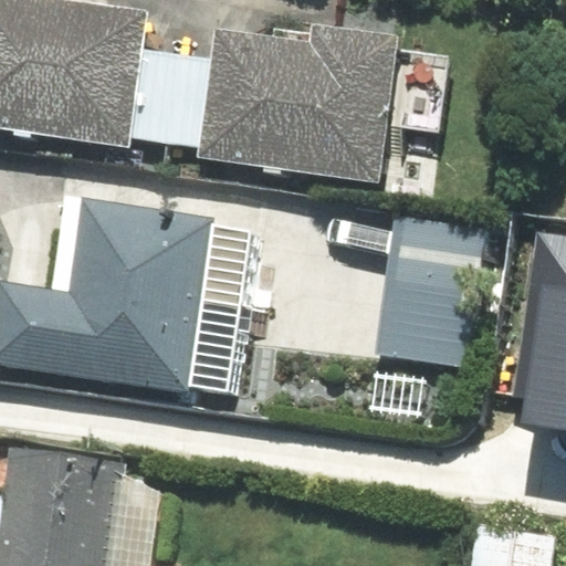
[(147,12),(63,0),(0,0),(0,126),(127,145),(128,137),(142,49),(147,12)]
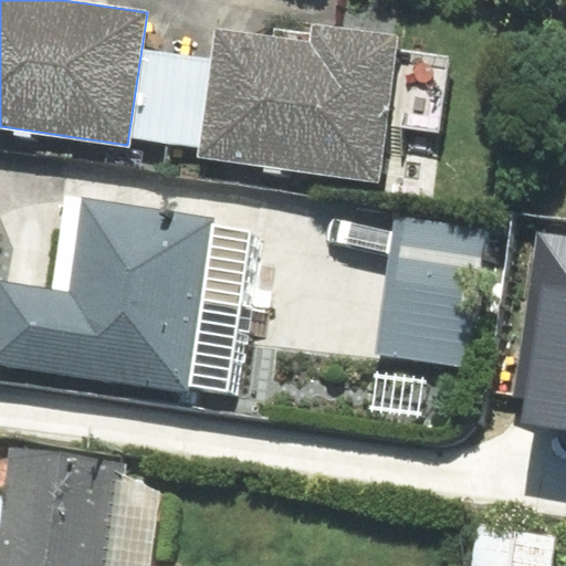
[(310,43),(217,30),(212,59),(200,147),(199,157),(378,180),(398,37),(312,24),(310,43)]
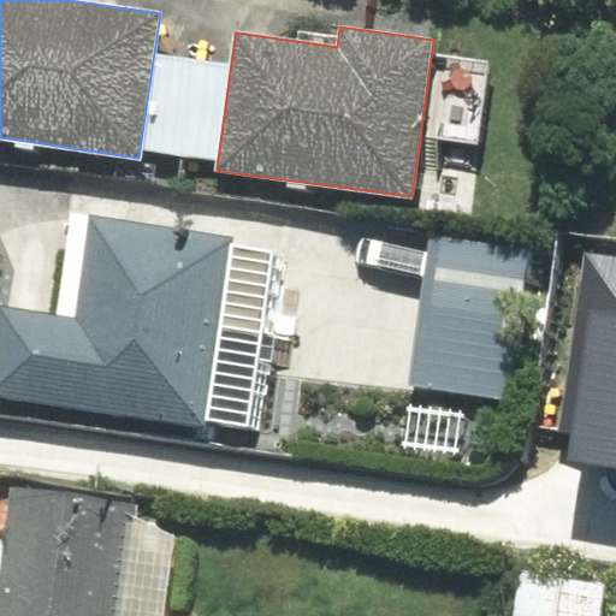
[(154,53),(140,149),(218,160),(231,64),(154,53)]
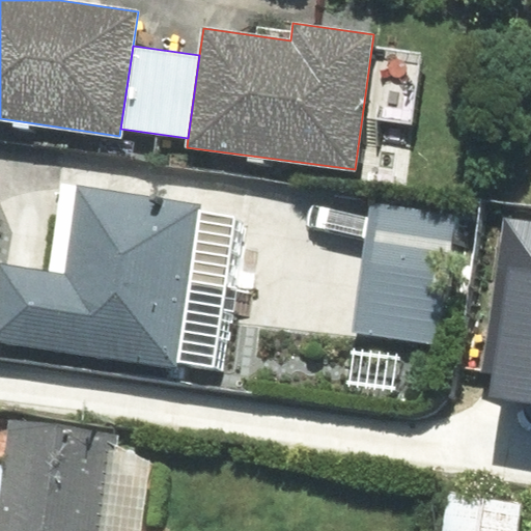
[(65,275),(2,264),(0,278),(0,339),(175,366),(176,361),(213,366),(235,217),(198,211),(199,206),(79,188),(65,275)]
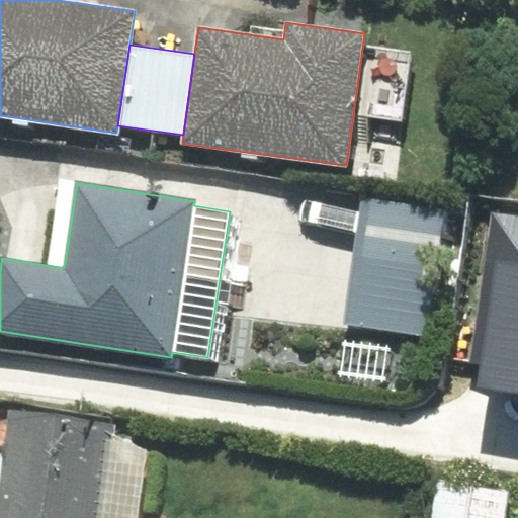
[(446,212),(363,200),(346,325),(428,336),(446,212)]
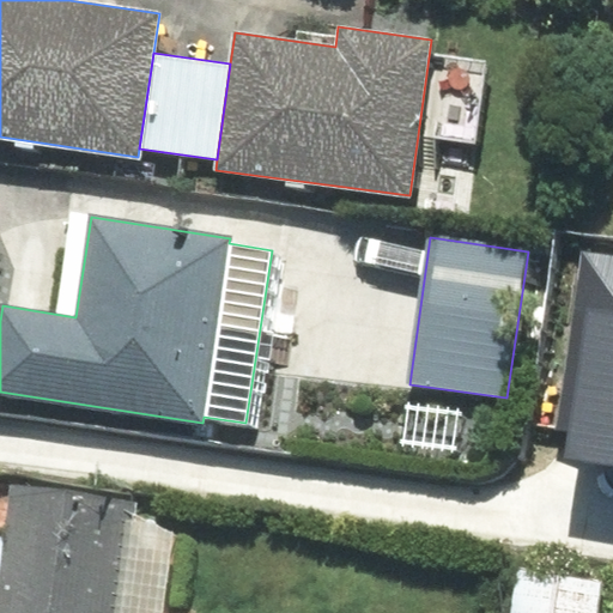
[(612,255),(581,252),(553,430),(571,432),(568,459),(612,465),(612,255)]
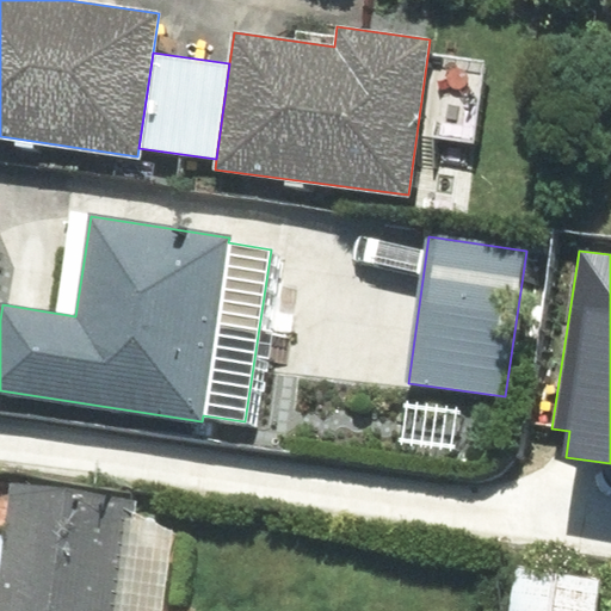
[(135,501),(12,485),(0,572),(0,610),(164,610),(174,534),(134,516),(135,501)]
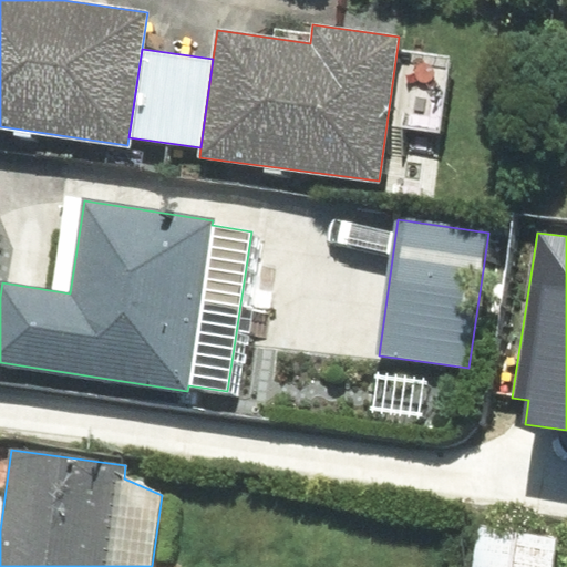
[(552,566),(557,538),(480,526),(472,566),(552,566)]
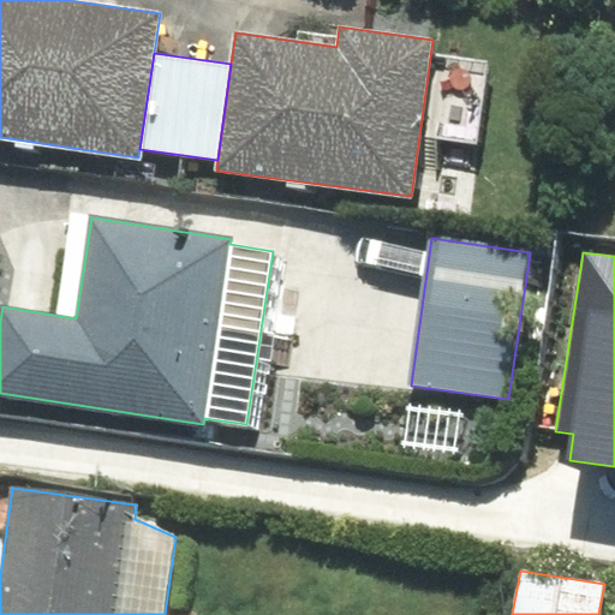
All buildings are outlined.
